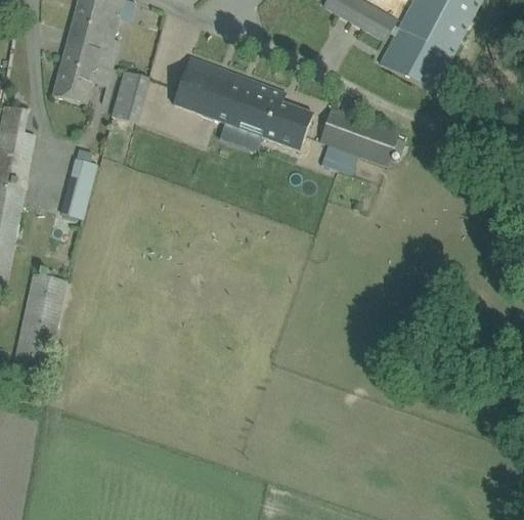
[(79,0),(68,42),(83,46),(79,62),(112,72),(120,41),(114,39),(124,0),(79,0)]
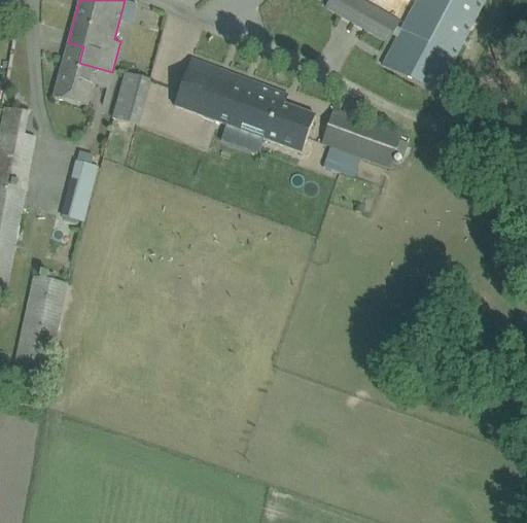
[(327,0),(325,5),(388,41),(400,19),(366,0),(327,0)]
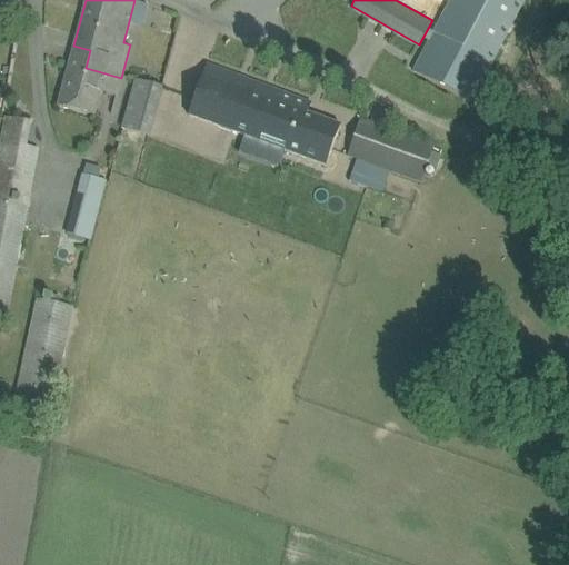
[(449,0),(425,49),(413,69),(470,99),(481,79),(521,0),(449,0)]
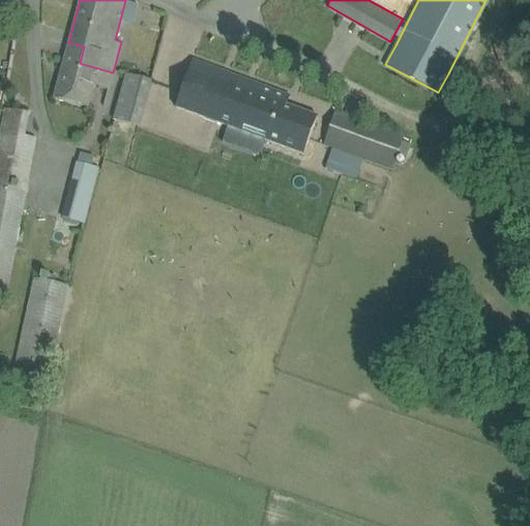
[(84,47),(68,42),(54,96),(87,106),(93,83),(109,87),(113,72),(80,63),(84,47)]
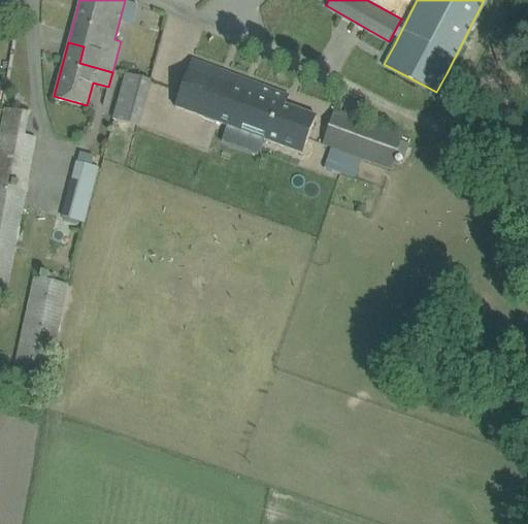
[(174,104),(302,152),(315,115),(284,103),(287,93),(192,58),(185,77),(174,104)]
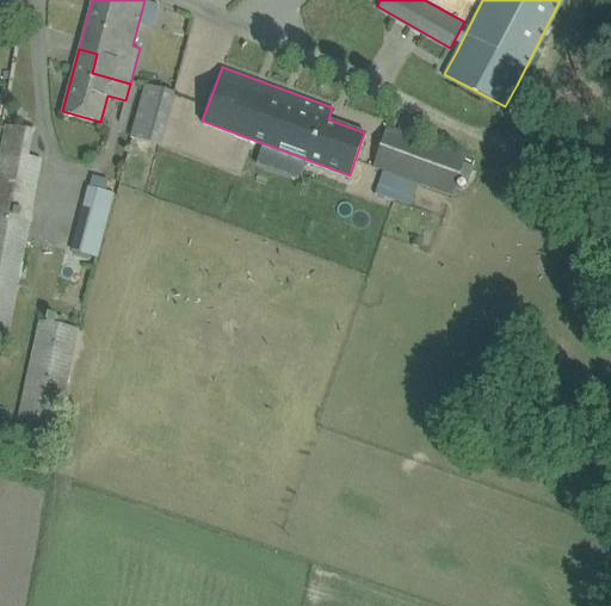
[(129,135),(160,143),(174,90),(143,81),(129,135)]
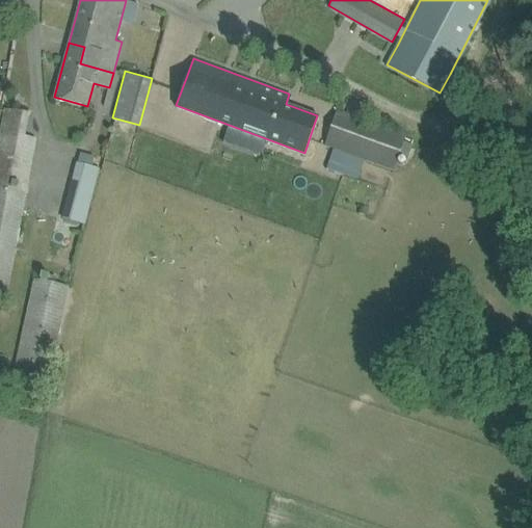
[(4,105),(0,128),(0,299),(4,300),(34,140),(21,138),(27,109),(4,105)]
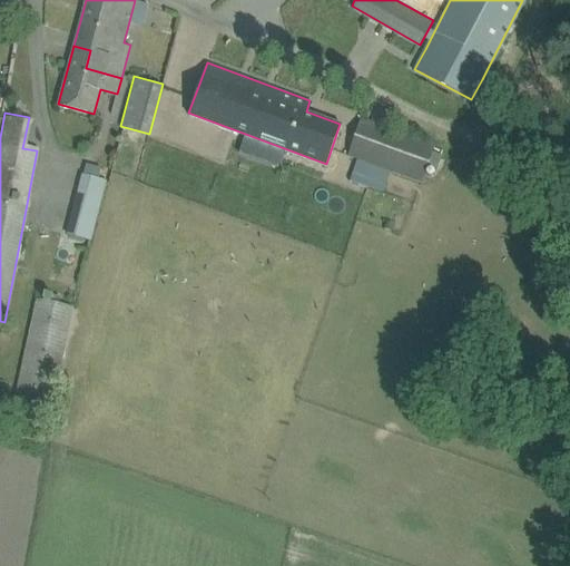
[(361,117),(353,138),(347,153),(357,156),(349,178),(367,185),(375,163),(421,179),(434,144),(361,117)]
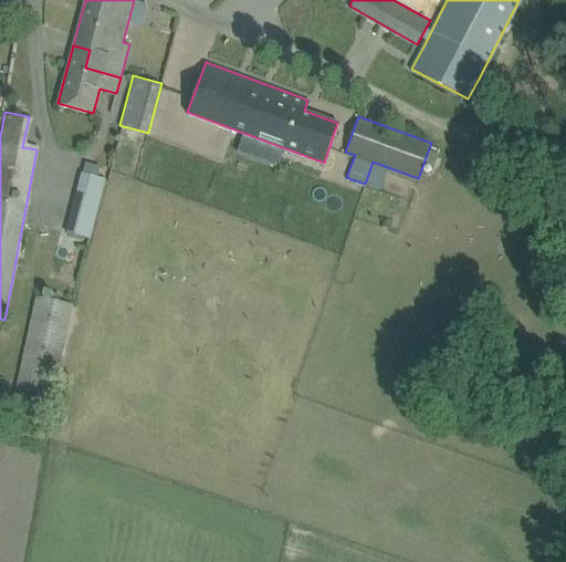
[(66,228),(91,235),(105,179),(81,173),(66,228)]
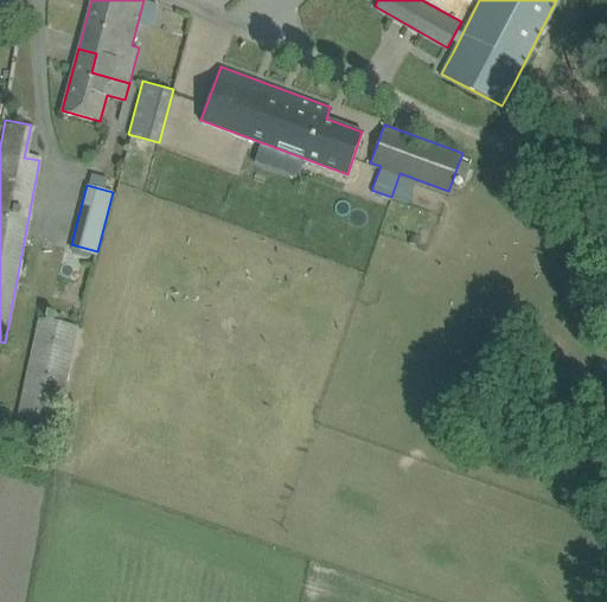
[(7,461),(48,469),(78,324),(56,319),(57,312),(48,309),(46,316),(38,315),(7,461)]
